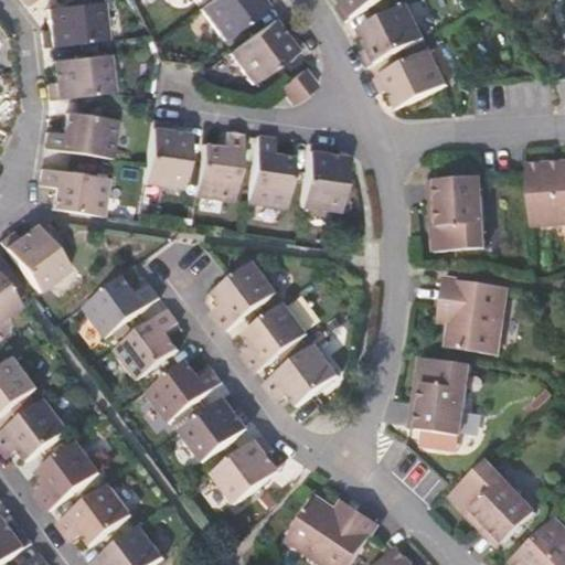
[(270,0),(210,0),(199,9),(223,40),(273,2),(270,0)]
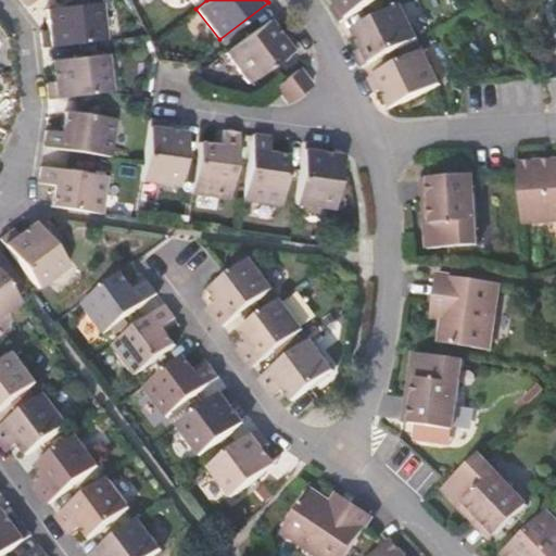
[(339,22),(375,0),(336,0),(339,3),(331,8),(339,22)]
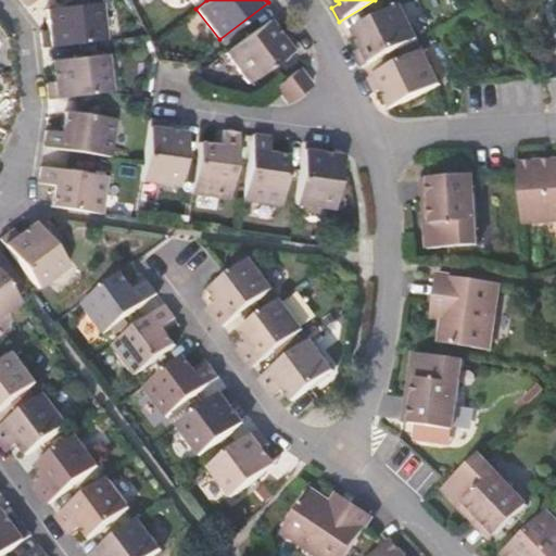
[(41,47),(104,39),(100,2),(46,9),(48,29),(40,30),(41,47)]
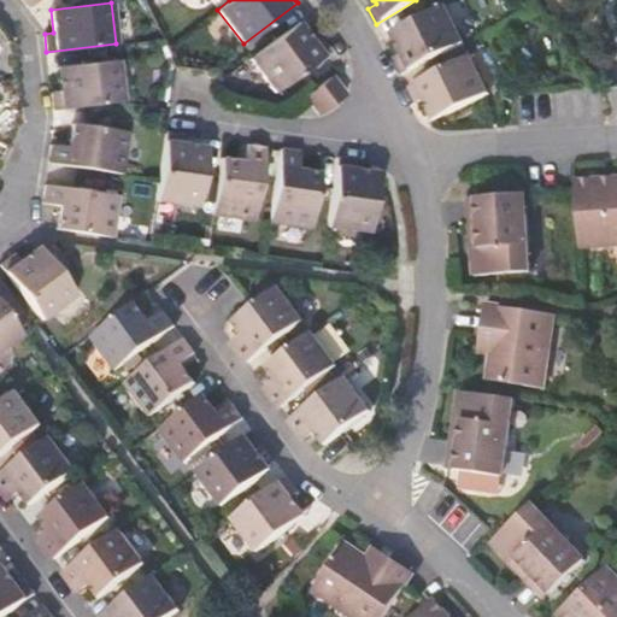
[(403,75),(466,42),(447,4),(392,31),(403,53),(394,58),(403,75)]
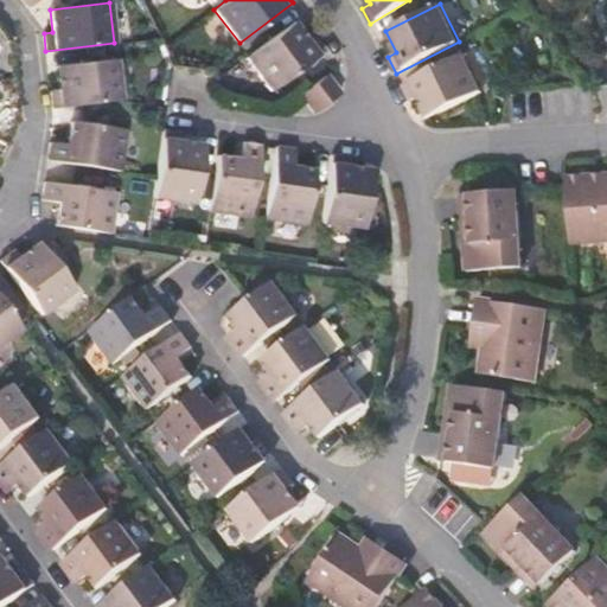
[(314,34),(307,40),(293,21),(246,57),(269,89),(324,50),(314,34)]
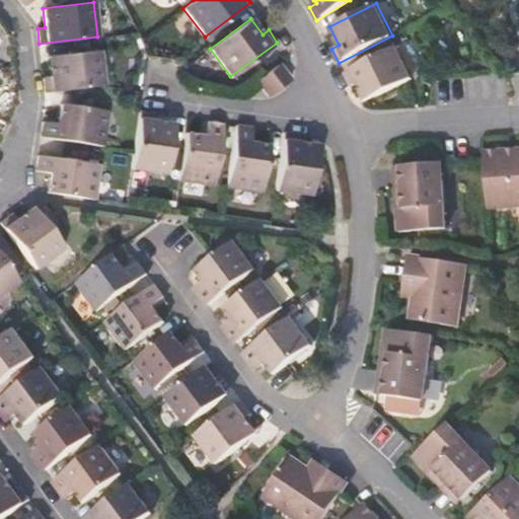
[(0,133),(15,99),(8,35),(0,24),(0,133)]
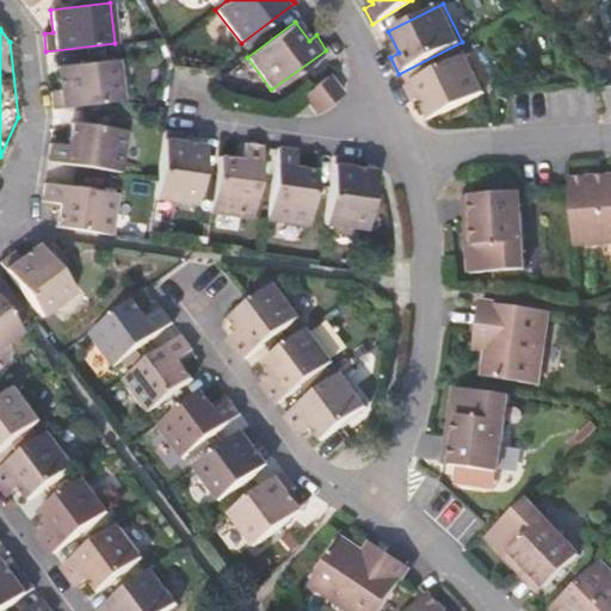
[(487,92),(468,54),(405,85),(413,102),(420,97),(431,118),(487,92)]
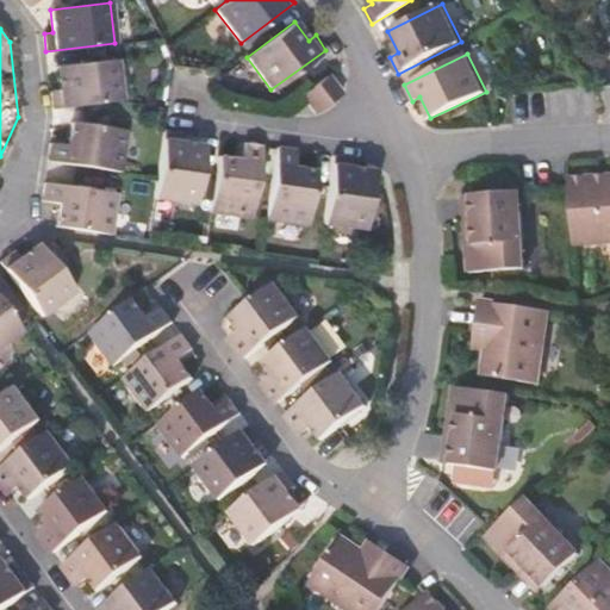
[(53,109),(120,100),(116,58),(57,66),(60,89),(51,91),(53,109)]
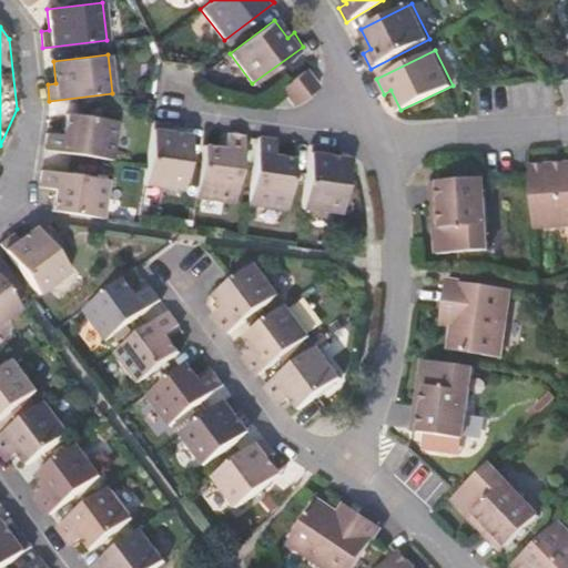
[(305,70),(281,88),(292,104),(317,88),(305,70)]
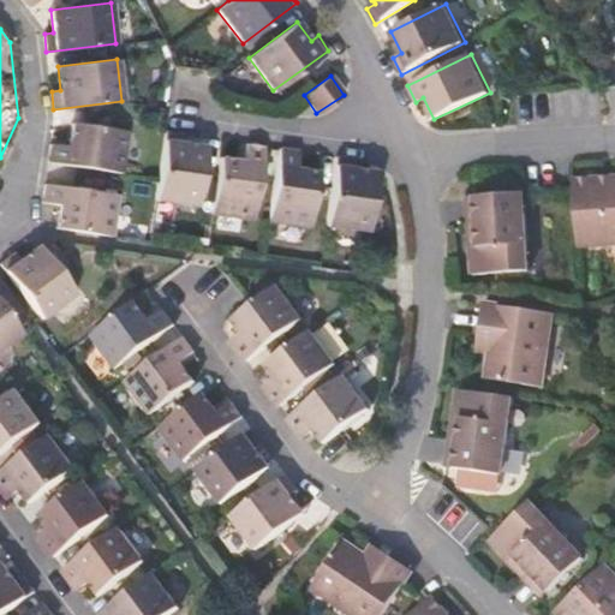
[(48,162),(121,172),(127,130),(71,121),(67,145),(51,143),(48,162)]
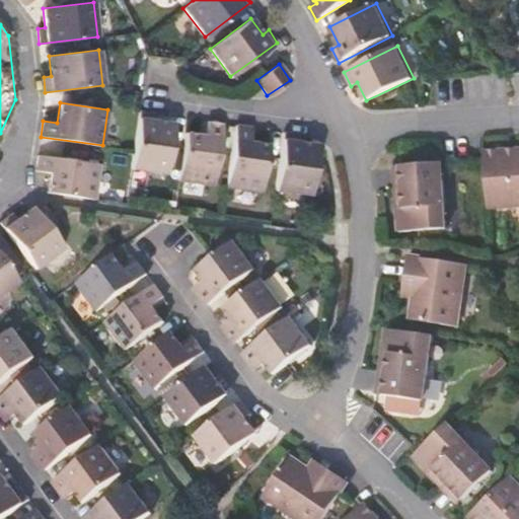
[(140,110),(131,168),(166,173),(173,123),(163,121),(154,120),(154,113),(140,110)]
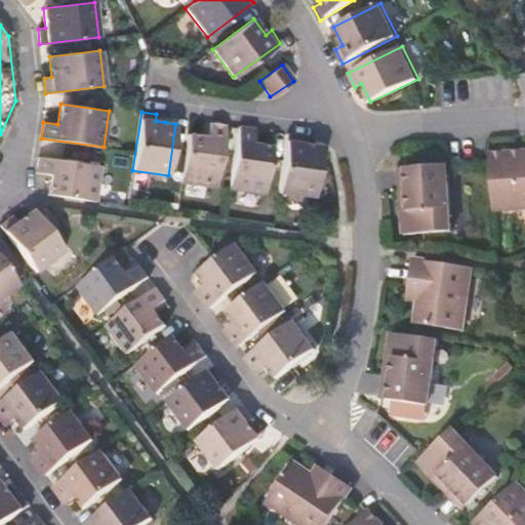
[(209,122),(207,136),(187,133),(180,183),(216,187),(226,124),(209,122)]
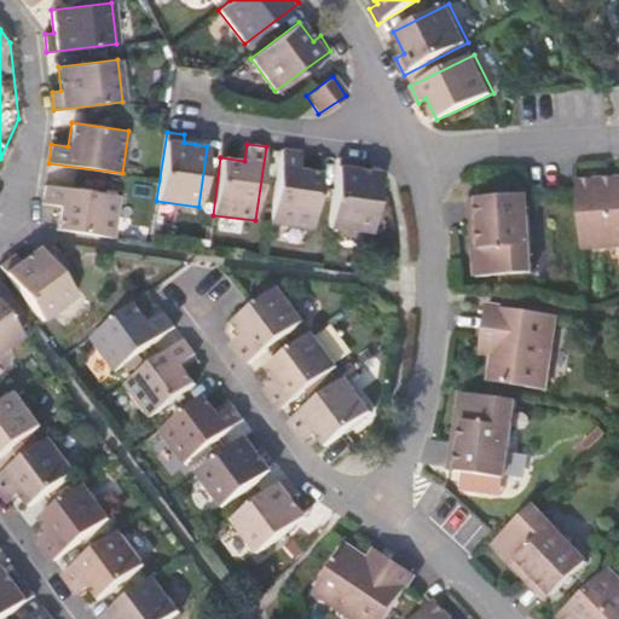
[(281,149),(270,223),(312,229),(319,172),(296,168),(299,151),(281,149)]
